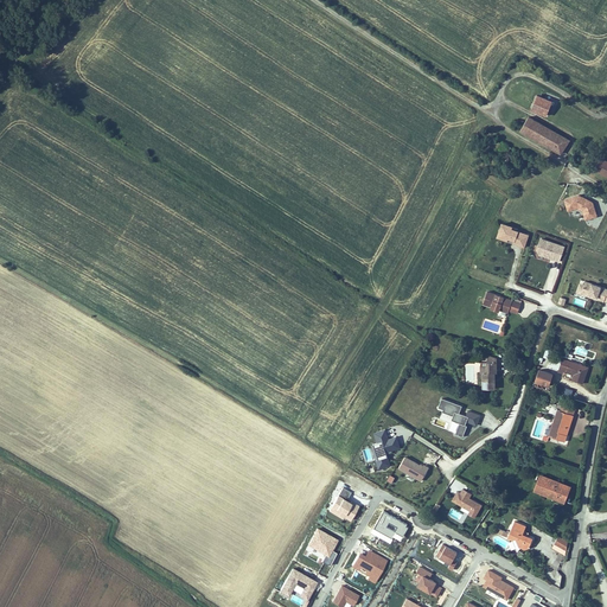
[(553,100),(537,95),(532,109),(548,114),(553,100)]
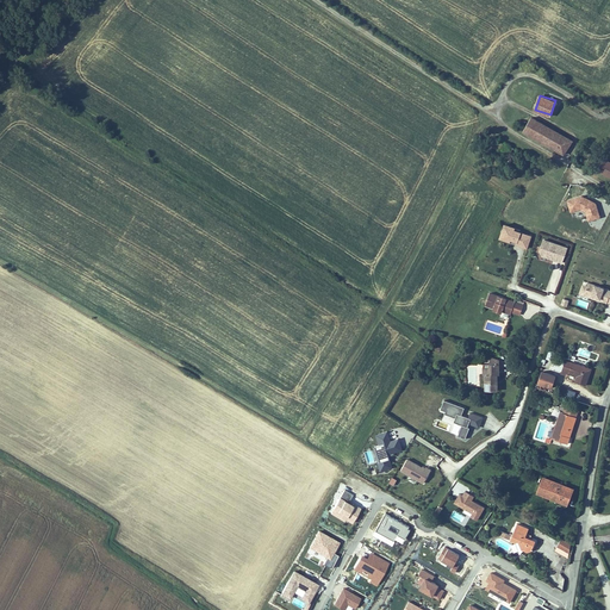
[(523,132),(556,150),(566,135),(533,117),(523,132)]
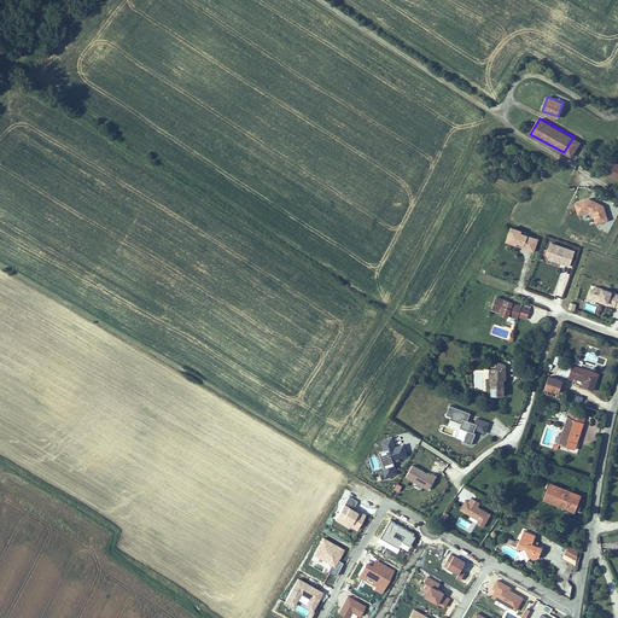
[(581,141),(573,136),(564,152),(572,157),(581,141)]
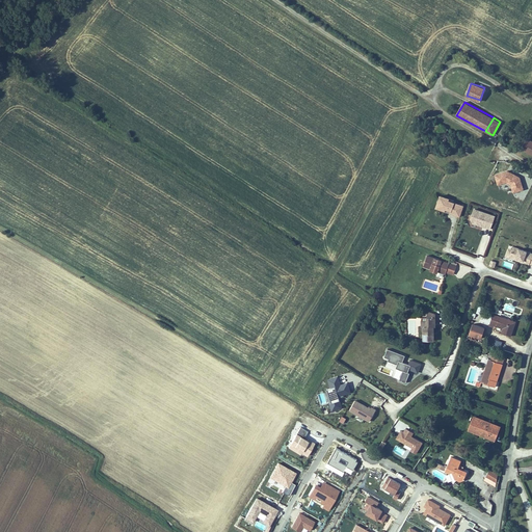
[(453,135),(446,131),(442,139),(449,143),(453,135)]
